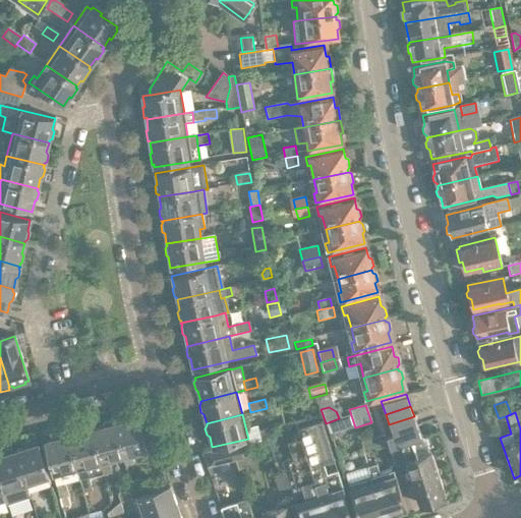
[(351,415),(339,418),(326,423),(329,435),(354,426),(351,415)]
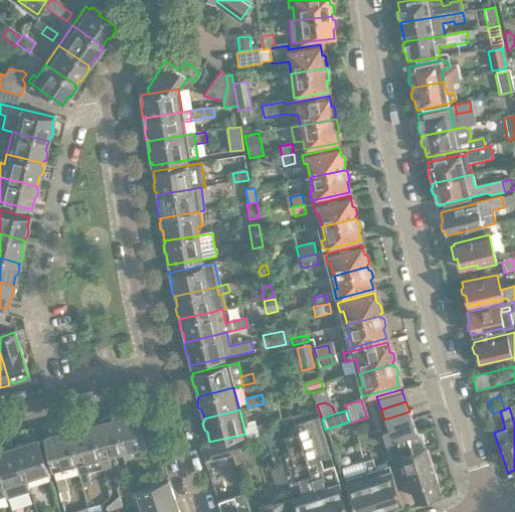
[(409,411),(384,419),(387,431),(393,429),(412,421),(412,420),(409,411)]
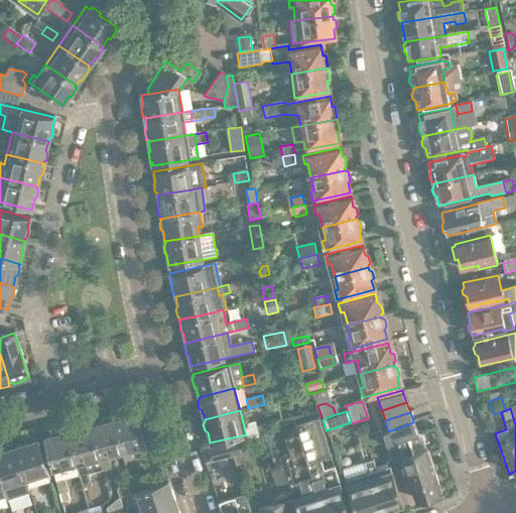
[(125,415),(123,417),(113,420),(122,456),(124,462),(132,460),(131,454),(153,447),(152,442),(153,440),(151,435),(149,434),(148,429),(140,431),(136,414),(134,414),(131,413),(125,415)]
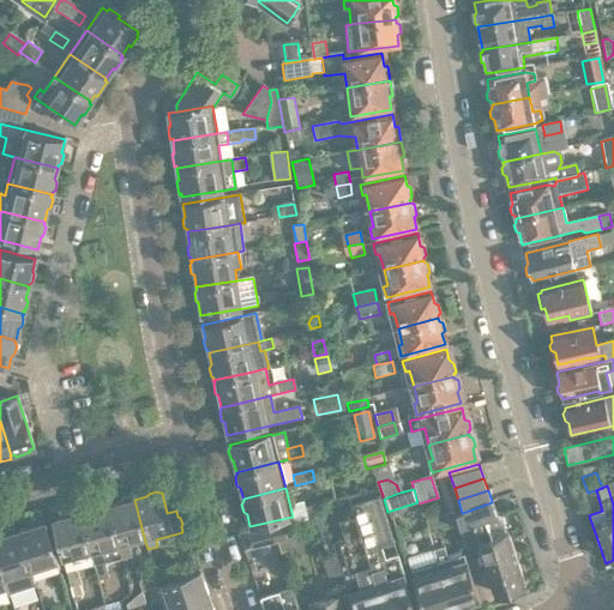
[(128,547),(145,542),(134,500),(132,500),(130,499),(121,500),(119,503),(108,507),(119,549),(121,559),(131,556),(128,547)]
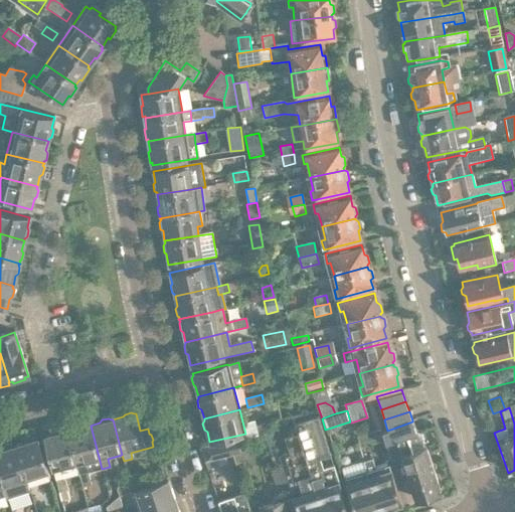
[(295,425),(297,434),(322,511),(347,511),(333,468),(322,471),(319,461),(330,457),(318,418),(295,425)]
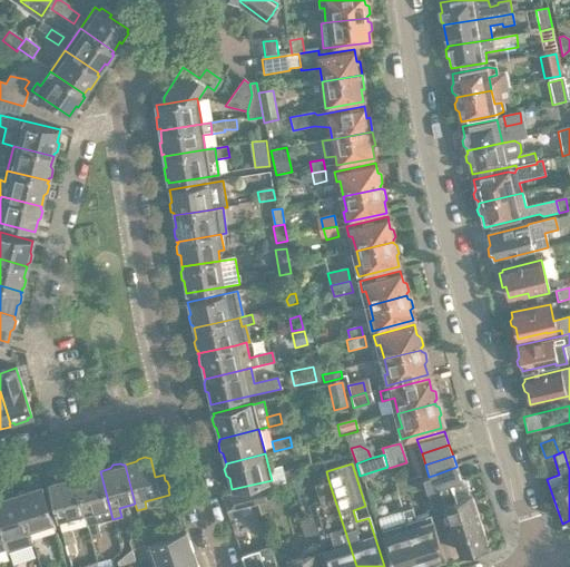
[(457,467),(435,475),(440,487),(450,484),(461,480),(457,467)]
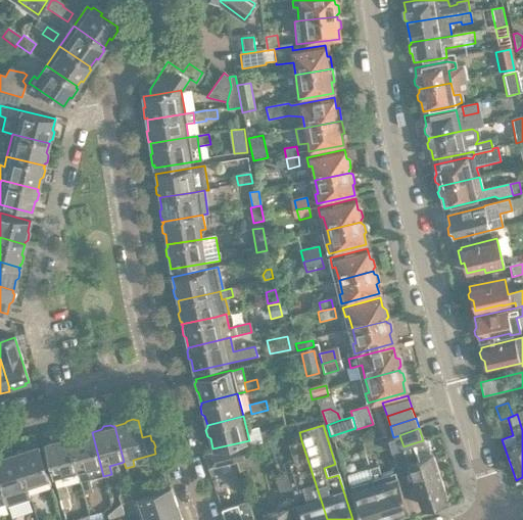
[(79,435),(68,437),(78,474),(80,482),(83,494),(92,492),(88,479),(103,476),(101,468),(92,432),(90,432),(87,430),(80,432),(79,435)]
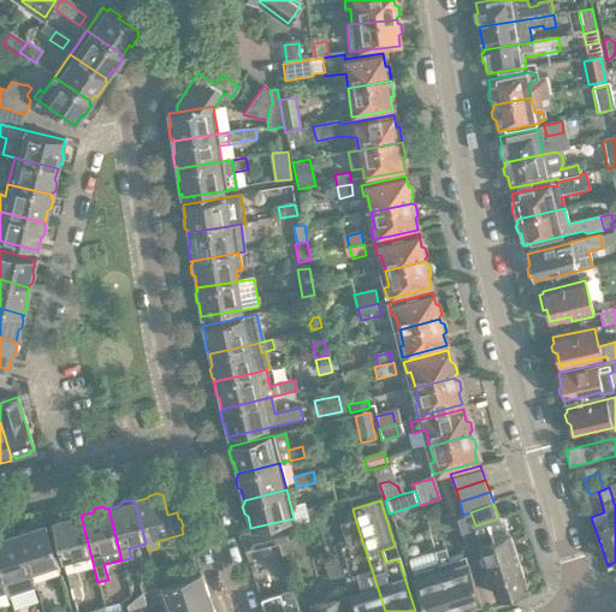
[(323,517),(319,506),(301,511),(302,516),(306,515),(308,521),(323,517)]
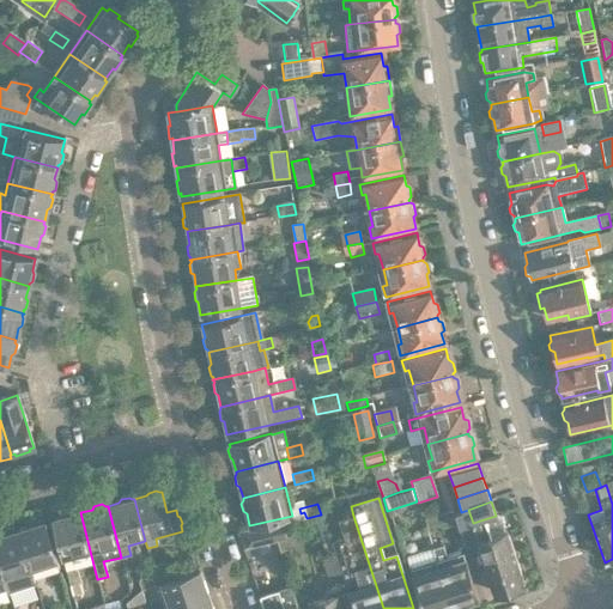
[(461,512),(454,515),(459,528),(473,523),(468,510),(461,512)]
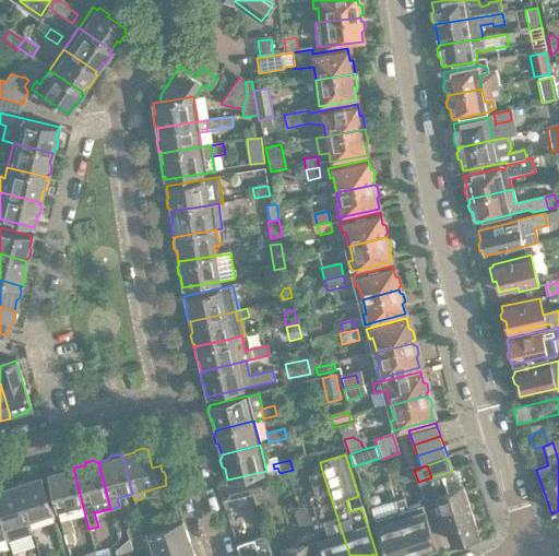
[(85,516),(83,507),(73,468),(71,469),(68,466),(61,469),(59,472),(48,474),(66,544),(75,542),(69,519),(85,516)]
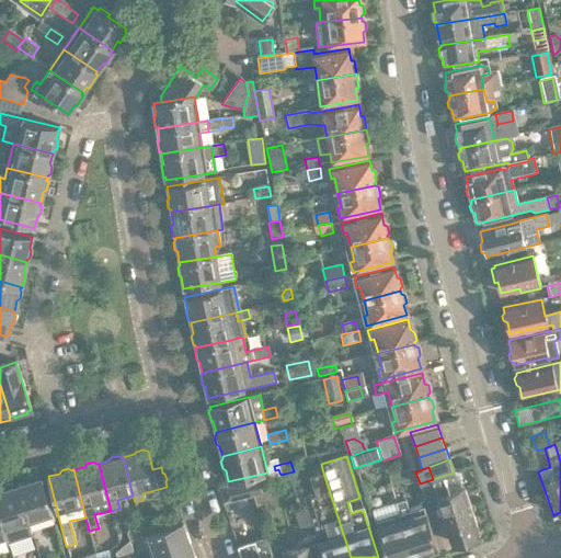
[(393,492),(420,484),(415,471),(389,479),(393,492)]
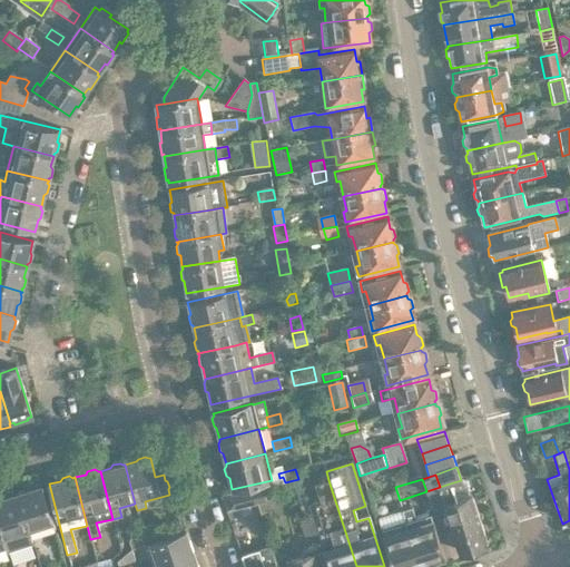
[(323,551),(327,566),(356,566),(328,480),(315,485),(330,530),(333,529),(338,546),(323,551)]
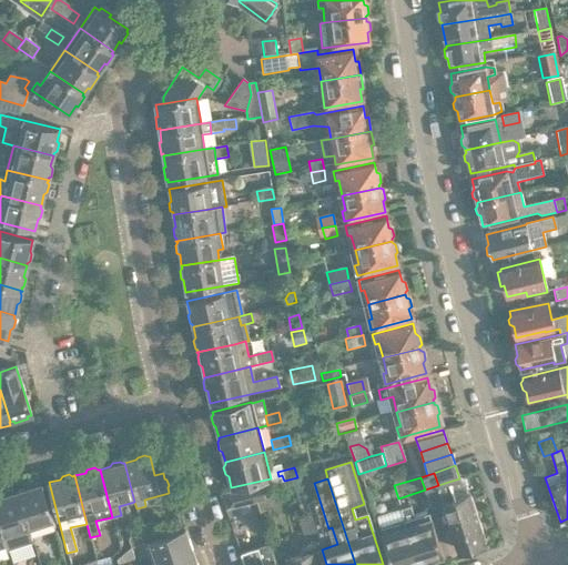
[(454,541),(457,551),(485,542),(468,494),(466,494),(467,490),(466,485),(464,482),(459,478),(448,482),(438,485),(425,490),(430,506),(440,503),(449,531),(454,541)]
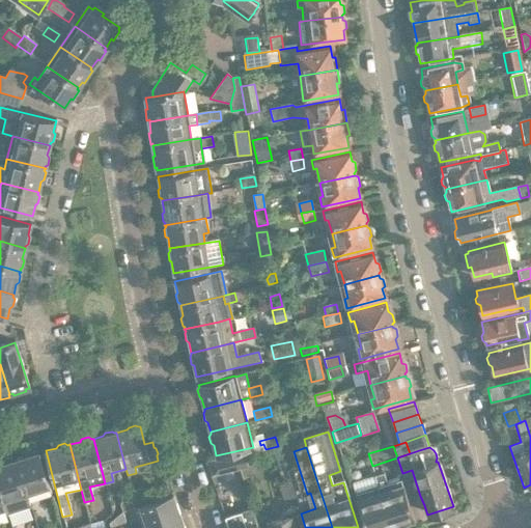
[(25,457),(15,461),(26,497),(27,501),(51,494),(37,453),(35,453),(32,452),(26,454),(25,457)]
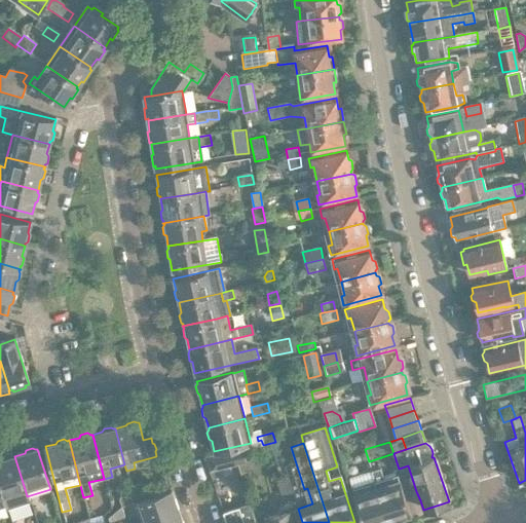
[(245,462),(241,449),(207,457),(210,472),(245,462)]
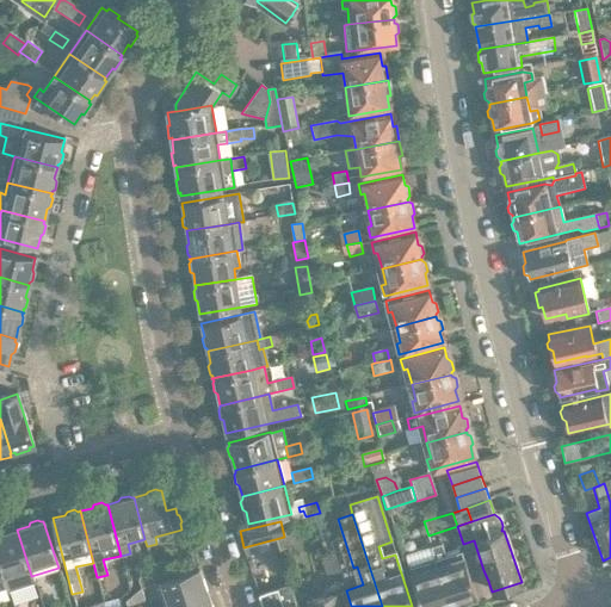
[(0,568),(4,580),(30,571),(17,530),(14,530),(11,528),(4,531),(1,534),(0,534),(0,568)]
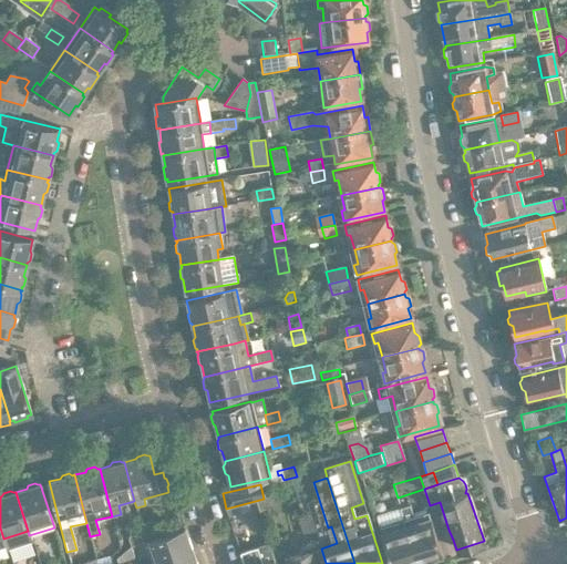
[(306,503),(299,505),(303,516),(309,514),(306,503)]
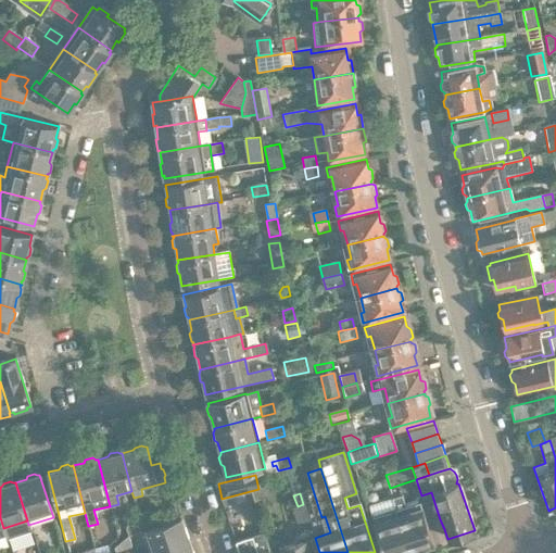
[(395,510),(408,552),(430,544),(429,542),(431,541),(418,502),(404,506),(401,498),(392,500),(395,510)]
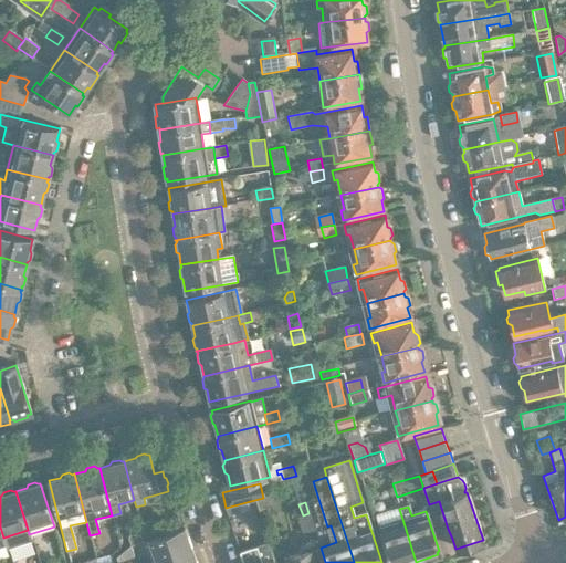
[(416,562),(402,519),(399,509),(375,517),(390,562),(416,562)]
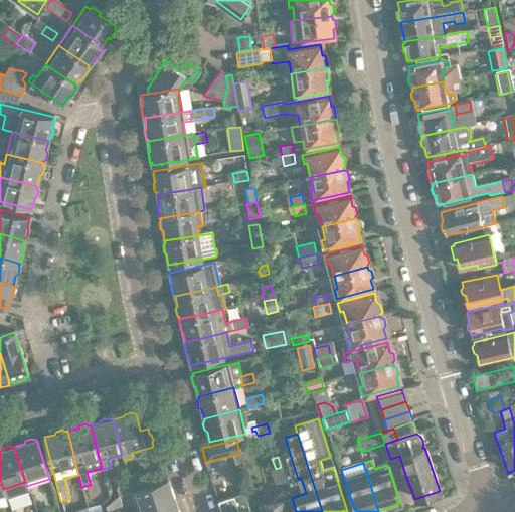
[(277,486),(287,482),(283,469),(272,472),(277,486)]
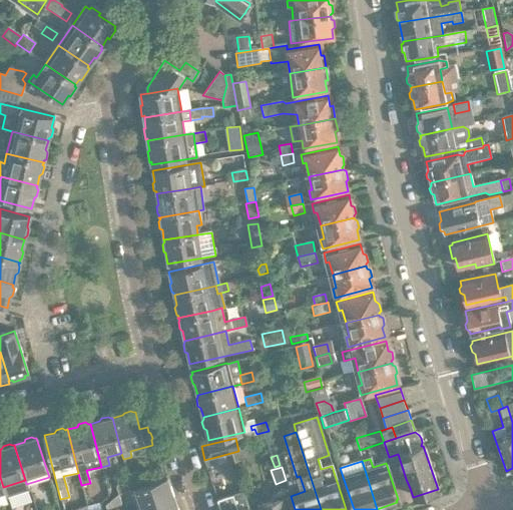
[(136,471),(126,474),(127,478),(131,489),(146,484),(142,473),(136,471)]
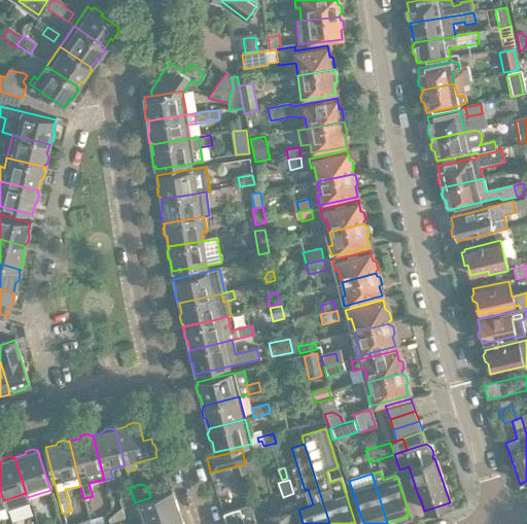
[(119,503),(121,510),(135,503),(135,502),(131,491),(123,494),(119,503)]
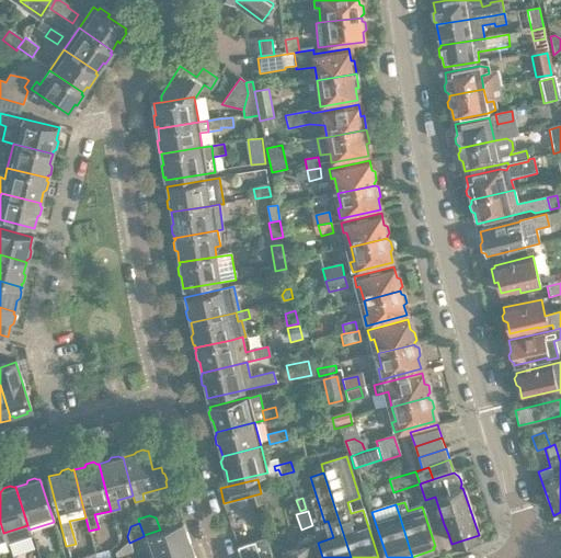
[(182,523),(144,536),(151,557),(163,557),(191,548),(182,523)]
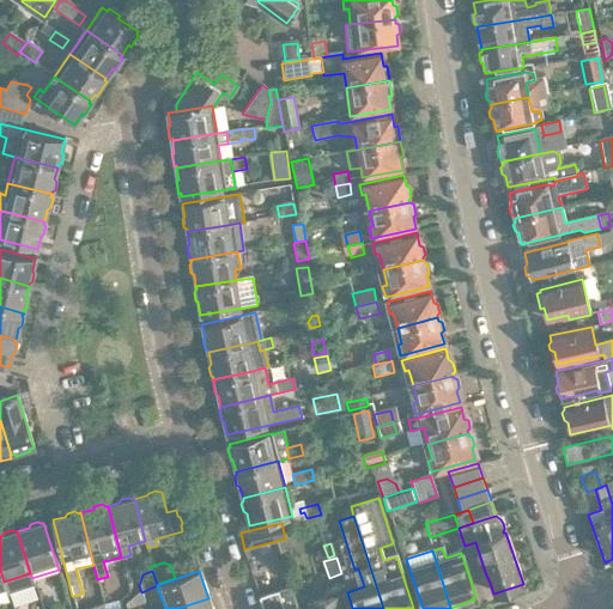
[(485,572),(479,574),(483,585),(490,583),(485,572)]
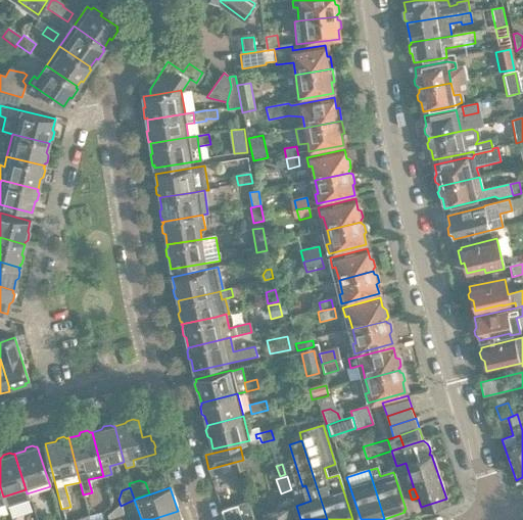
[(252,519),(247,502),(221,510),(224,519),(252,519)]
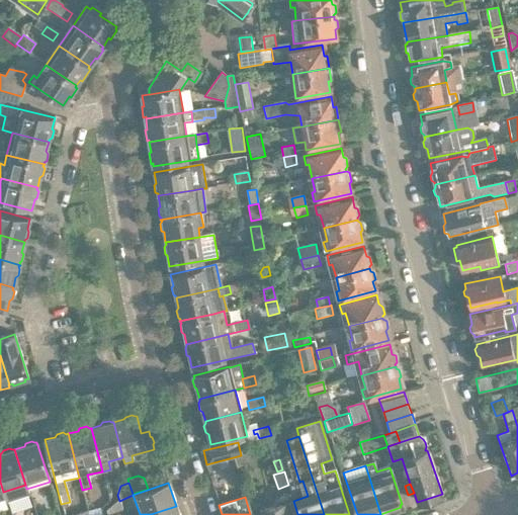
[(290,514),(290,513),(292,513),(287,497),(273,502),(275,506),(263,510),(264,514),(290,514)]
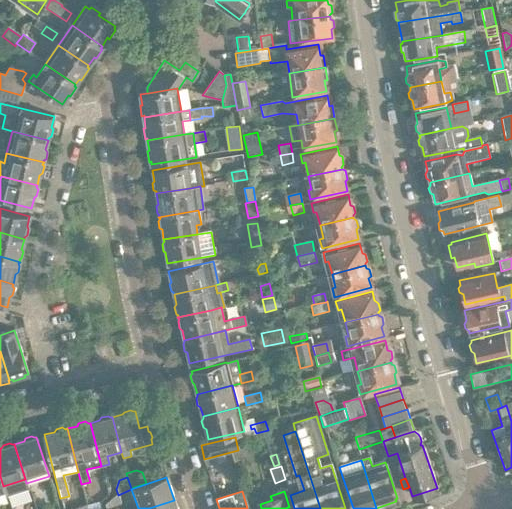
[(121,504),(118,495),(104,507),(105,508),(111,508),(121,504)]
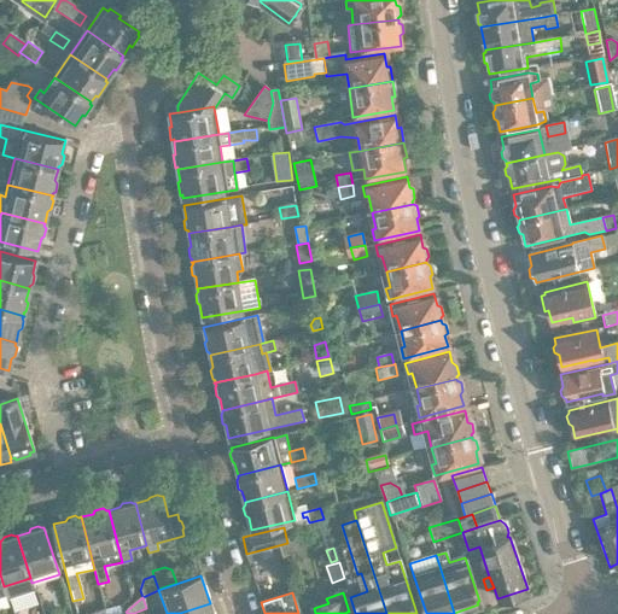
[(214,613),(210,603),(180,613),(214,613)]
